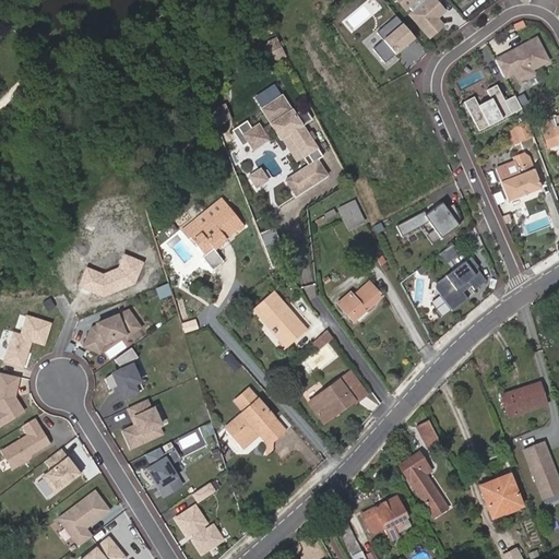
[(396,0),(429,37),(447,23),(440,16),(448,10),(438,0),(396,0)]
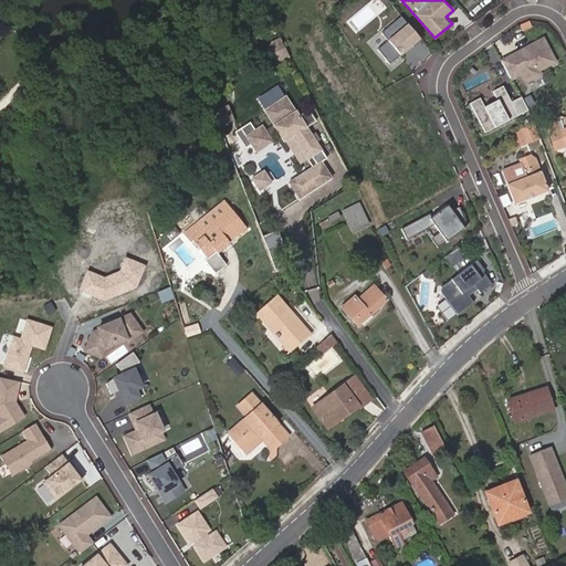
[(389,62),(418,38),(400,16),(381,31),(388,39),(377,48),(389,62)]
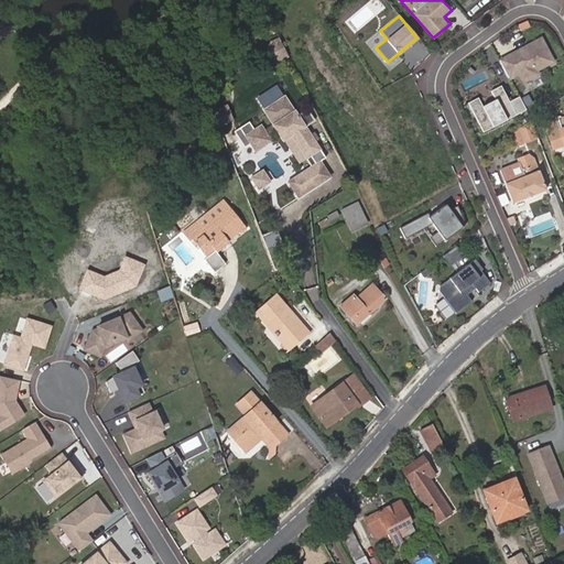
[(545,35),(500,54),(510,79),(520,75),(521,79),(557,65),(545,35)]
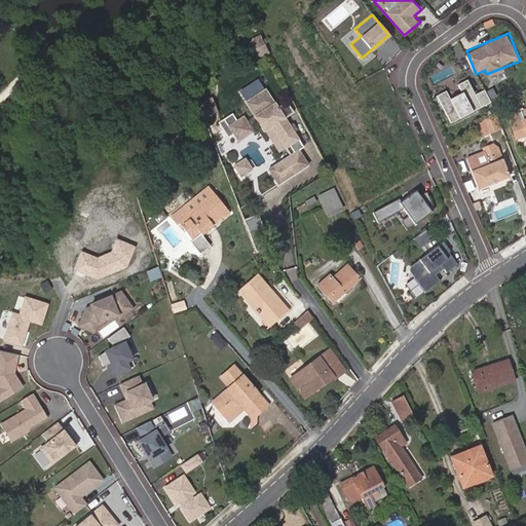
[(436,82),(459,72),(455,65),(433,75),(436,82)]
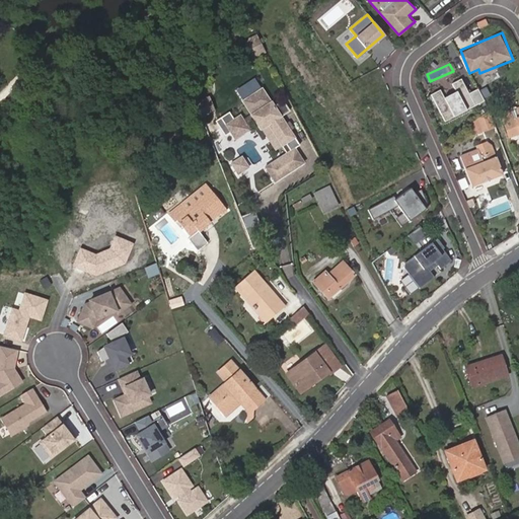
[(462,76),(452,81),(455,89),(444,94),(440,87),(431,92),(444,121),(476,105),(462,76)]
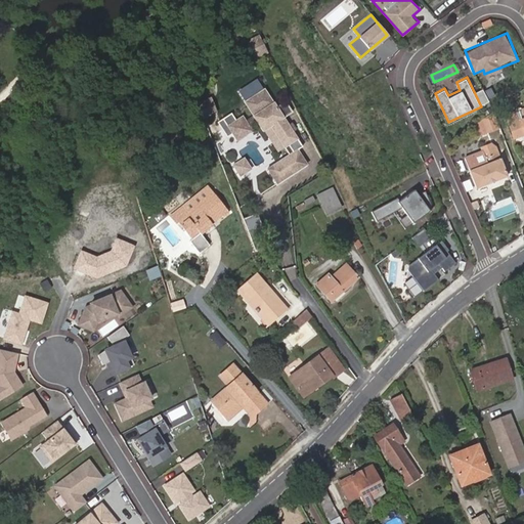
[(297,137),(274,101),(273,102),(266,91),(248,102),(255,114),(247,119),(244,114),(228,123),(236,136),(251,126),(250,123),(257,119),(263,129),(265,128),(271,125),(285,146),(289,154),(267,168),(276,182),(307,163),(297,148),(294,150),(289,143),(297,137)]
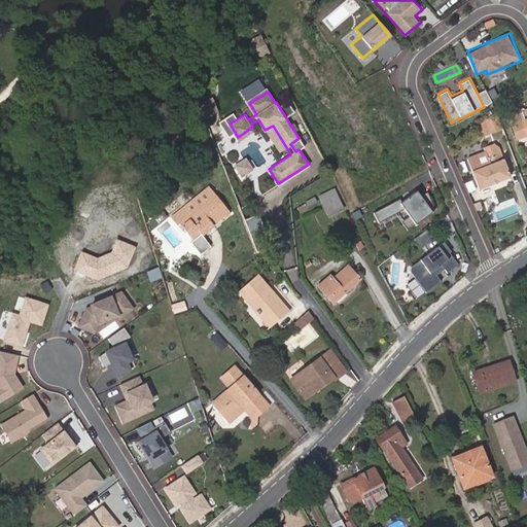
[(501,130),(495,113),(476,128),(480,138),(501,130)]
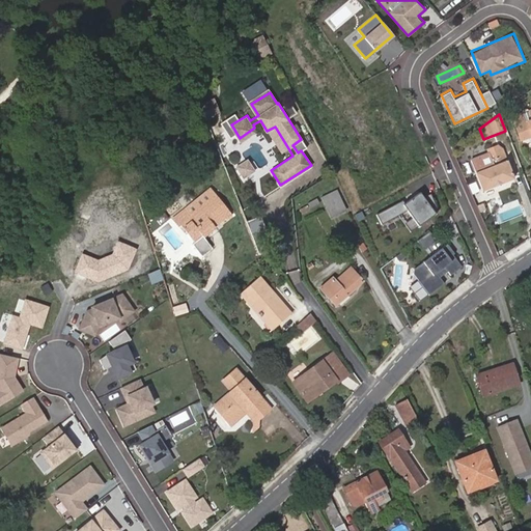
[(530,114),(514,119),(522,142),(530,139),(530,114)]
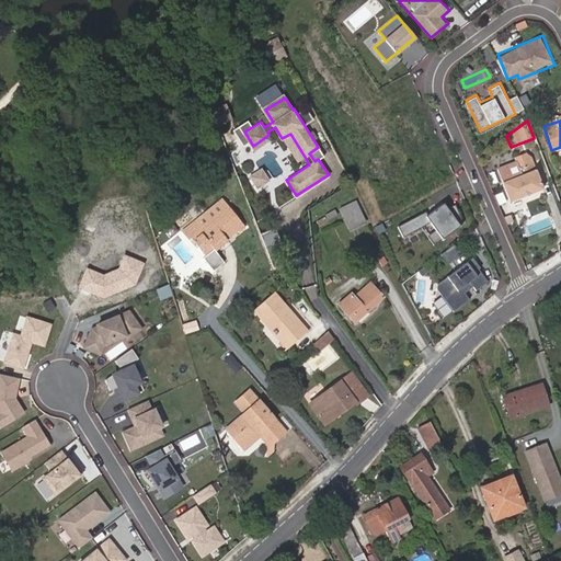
[(290,134),(284,137),(299,160),(305,157),(290,134)]
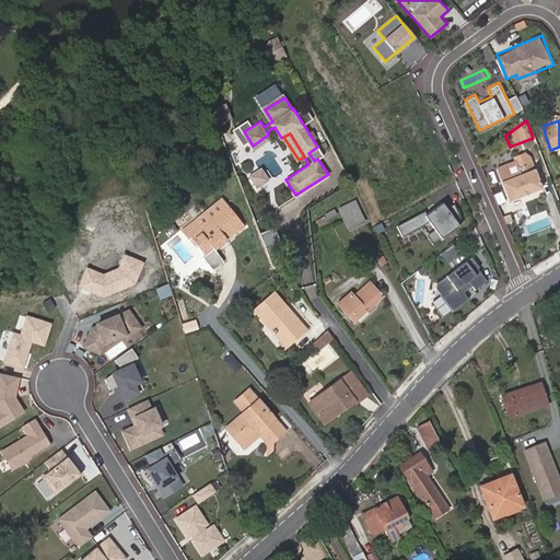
[(270,138),(268,135),(253,146),(254,148),(270,138)]
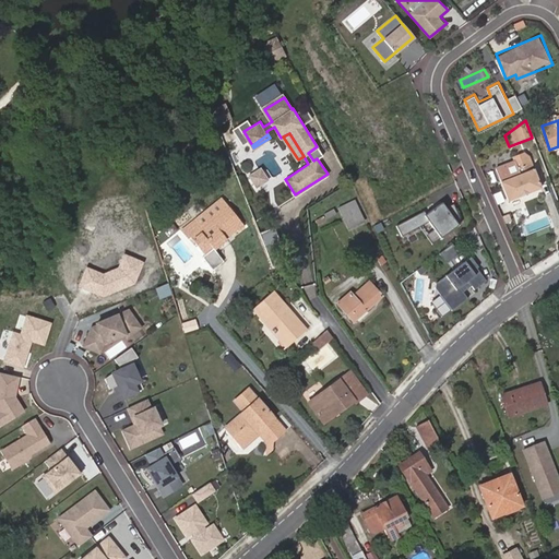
[(527,176),(523,178),(501,185),(509,204),(542,192),(532,166),(525,169),(527,176)]
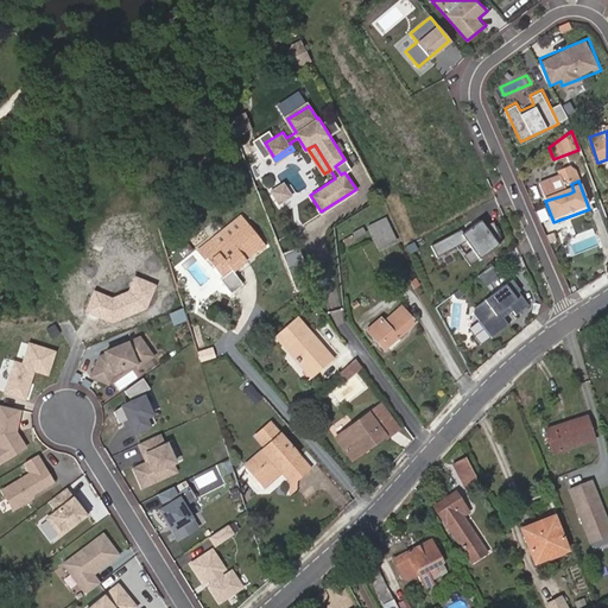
[(285,200),(292,196),(285,185),(283,182),(282,183),(276,187),(285,200)]
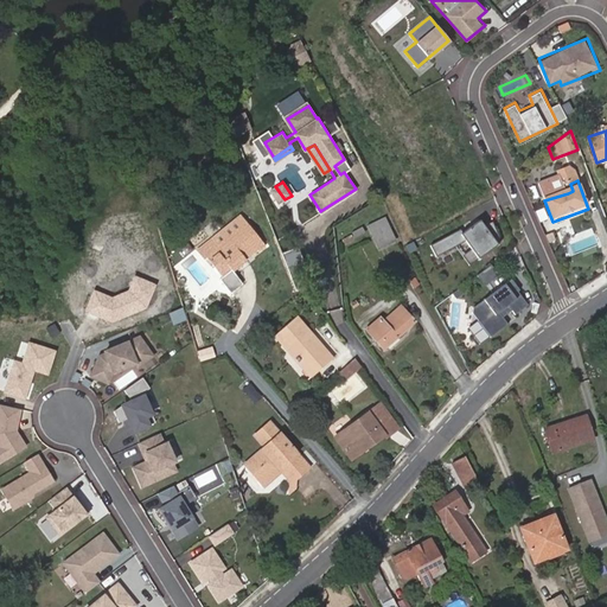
[(278,204),(285,199),(275,186),(269,190),(278,204)]
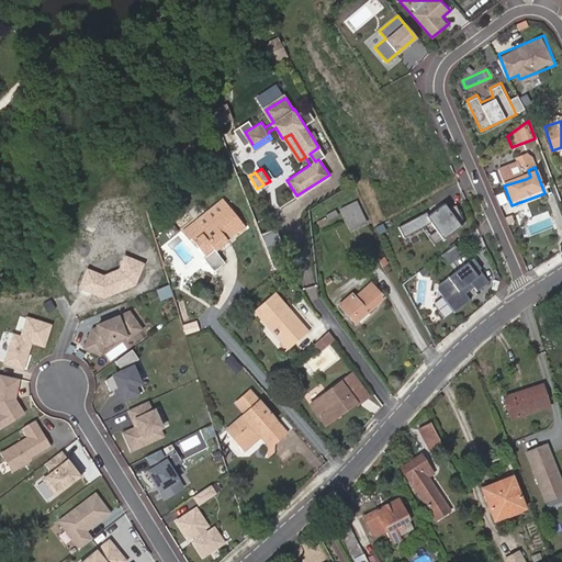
[(453,199),(398,226),(404,236),(430,223),(435,231),(429,234),(431,239),(465,223),(453,199)]
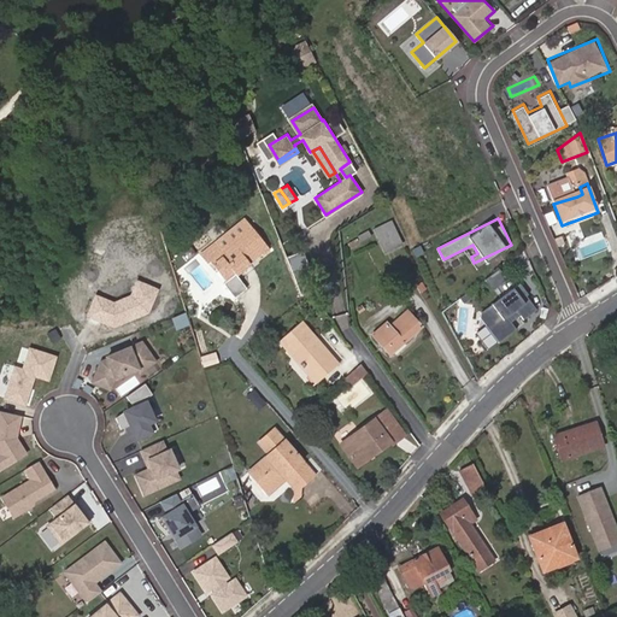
[(245,233),(252,228),(251,225),(245,219),(216,244),(200,257),(204,260),(241,245),(245,233)]
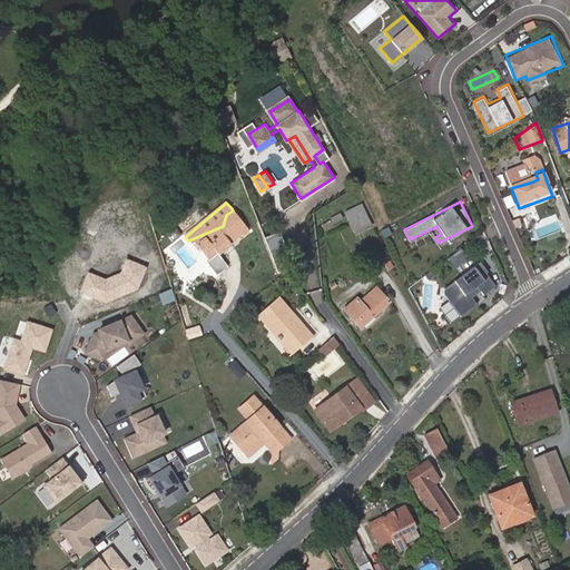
[(355,233),(371,225),(361,205),(345,213),(355,233)]
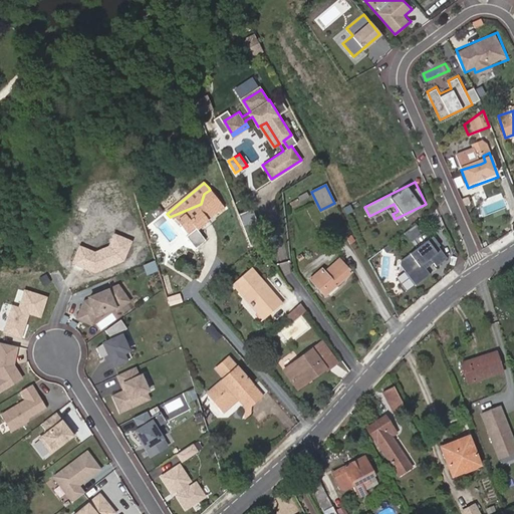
[(223,205),(210,190),(204,194),(201,204),(170,217),(174,221),(175,220),(181,226),(188,219),(193,224),(186,231),(189,235),(196,228),(197,229),(205,223),(202,221),(207,217),(208,218),(218,209),(223,205)]
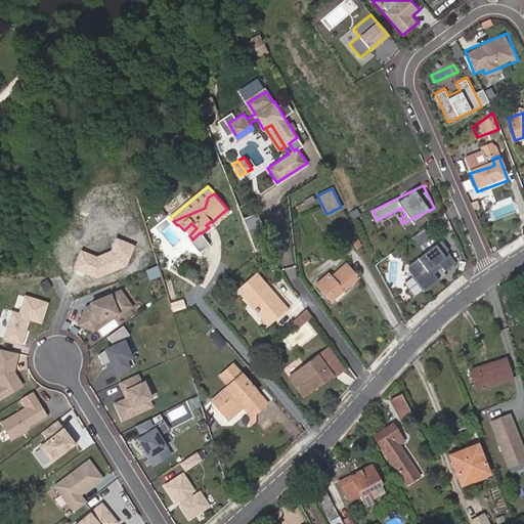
[(257,211),(243,217),(249,229),(249,230),(262,224),(257,211)]
